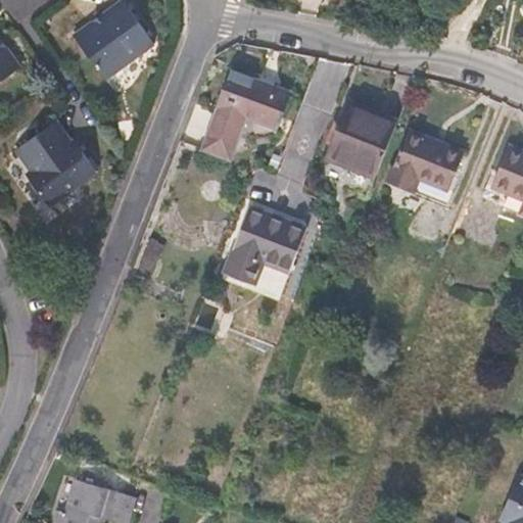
[(154,45),(123,0),(121,0),(73,35),(105,81),(154,45)]
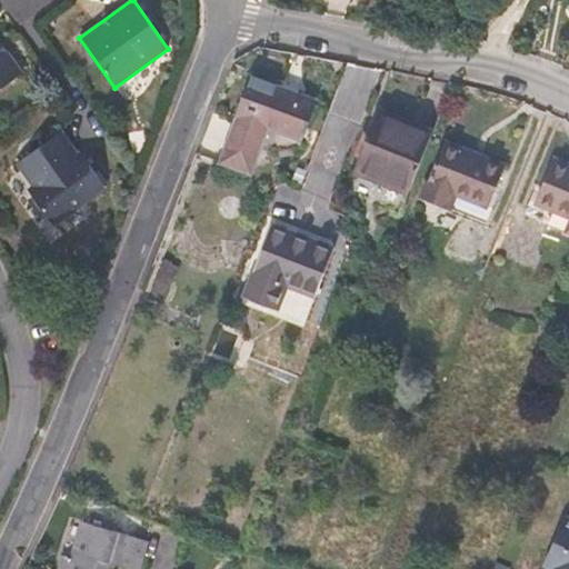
[(0,88),(22,72),(0,41),(0,88)]
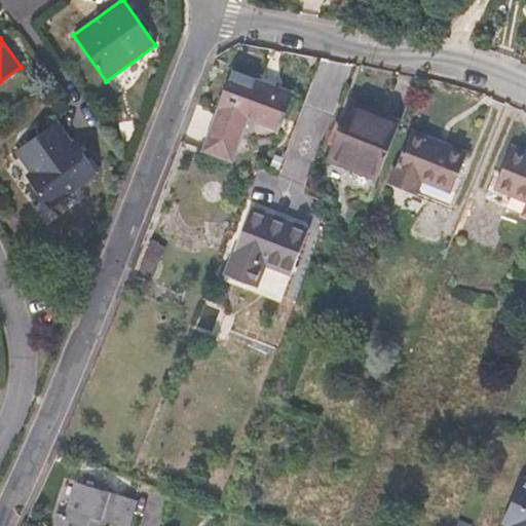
[(278,133),(294,91),(230,68),(201,147),(200,151),(233,162),(249,120),(278,133)]
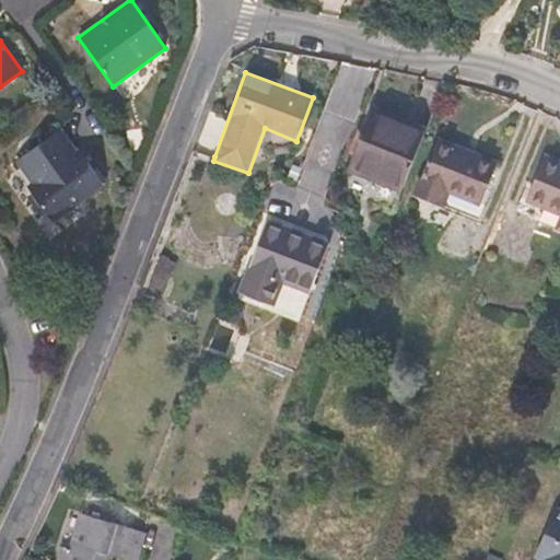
[(427,129),(372,107),(347,168),(401,190),(427,129)]
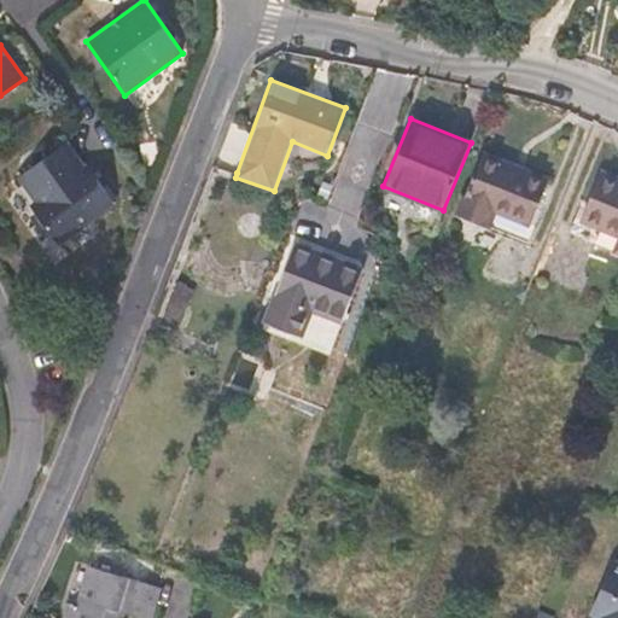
[(58,245),(116,204),(87,163),(85,164),(68,141),(17,179),(34,202),(30,204),(58,245)]
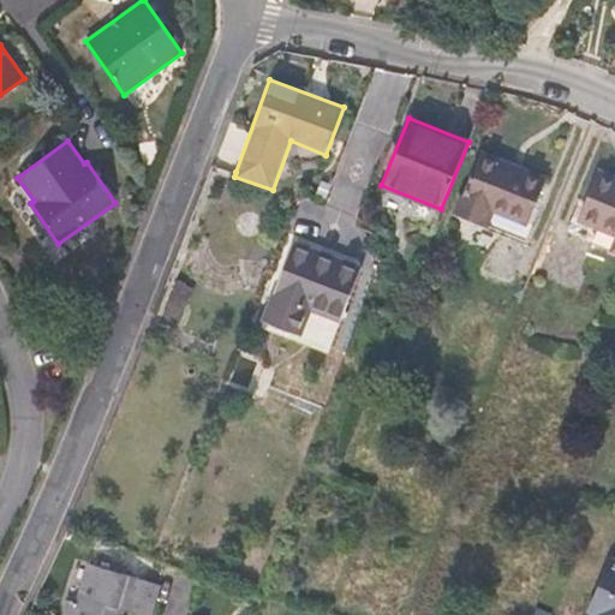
[(527,225),(545,179),(481,151),(455,212),(489,226),(495,212),(527,225)]
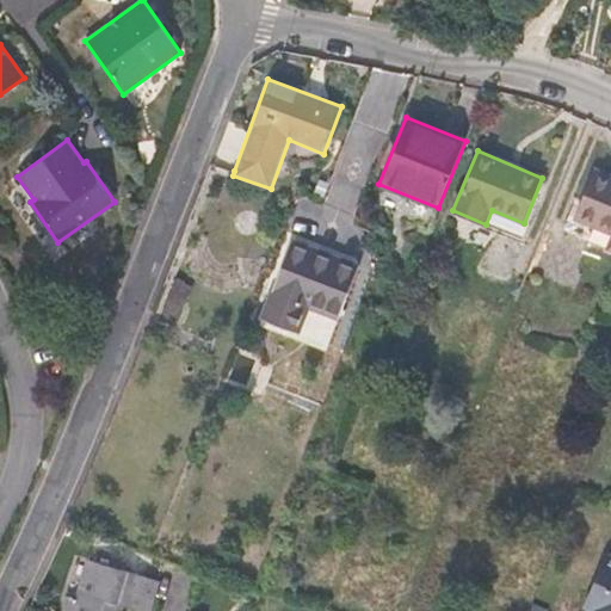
[(610,250),(610,176),(593,168),(568,232),(606,247),(606,248),(610,250)]
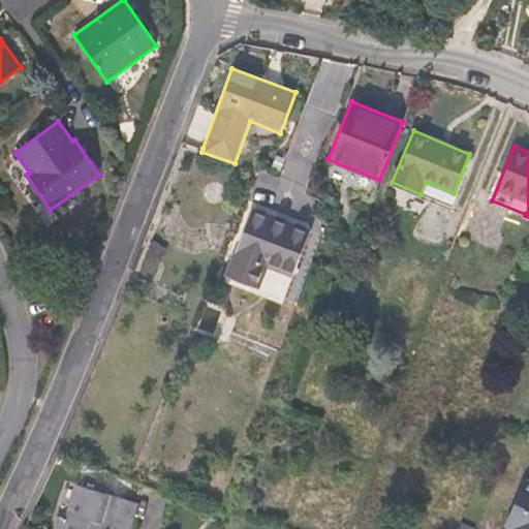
[(285,297),(310,229),(251,208),(226,275),(285,297)]
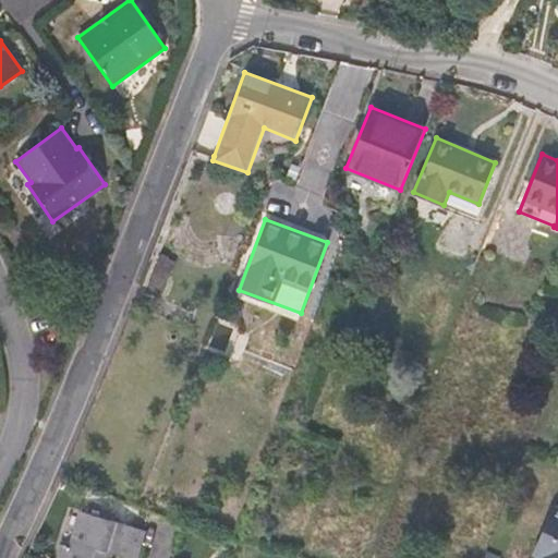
[(69,545),(80,511),(64,506),(55,541),(60,543),(69,545)]
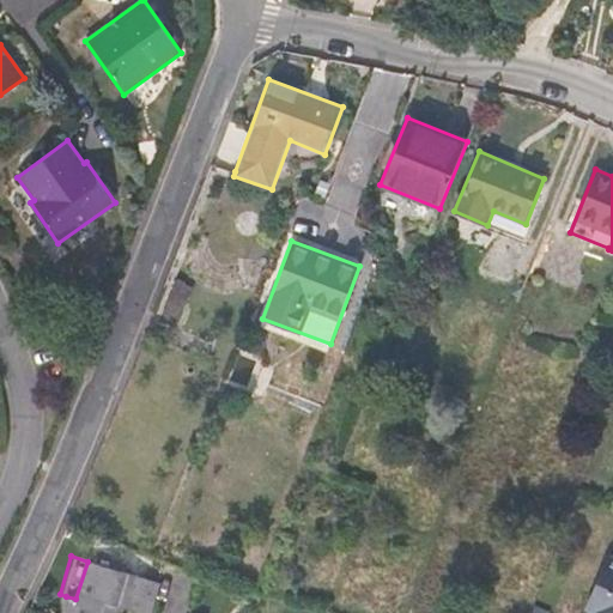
[(612,612),(612,557),(611,556),(586,610),(589,612),(588,612),(612,612)]
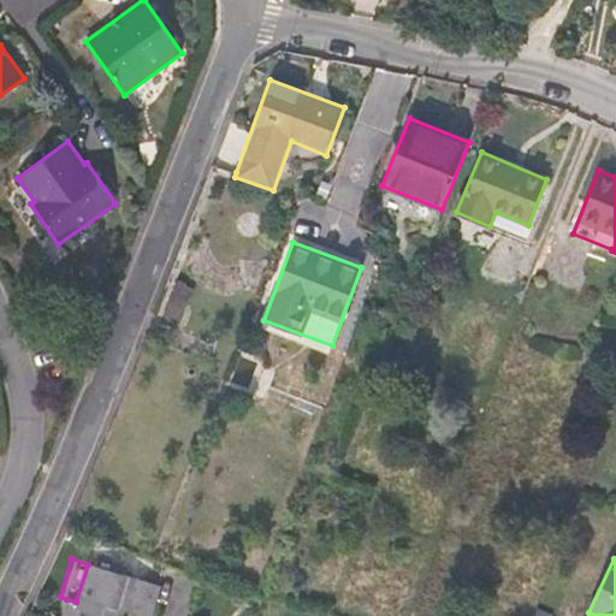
[(117,615),(118,615),(119,609),(141,615),(152,615),(161,587),(88,564),(76,602),(66,599),(60,615),(117,615)]
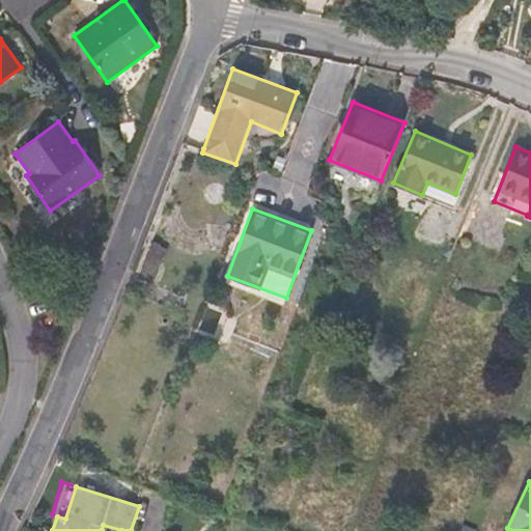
All buildings are outlined.
